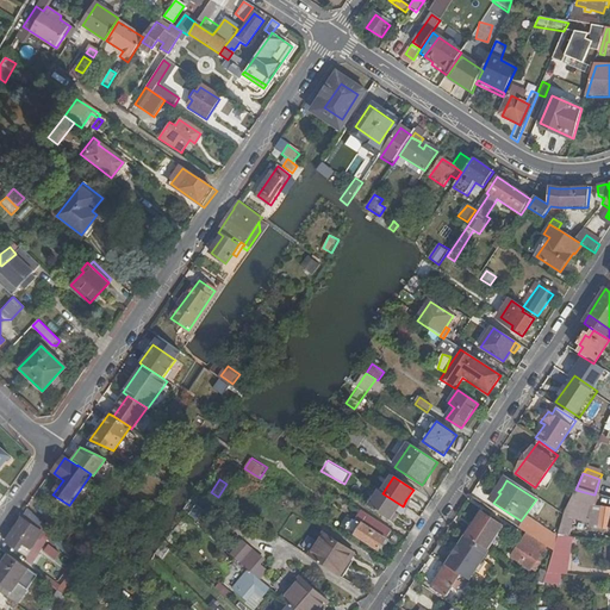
[(502,489),(499,486),(490,500),(493,503),(500,493),(498,492),(502,489)]
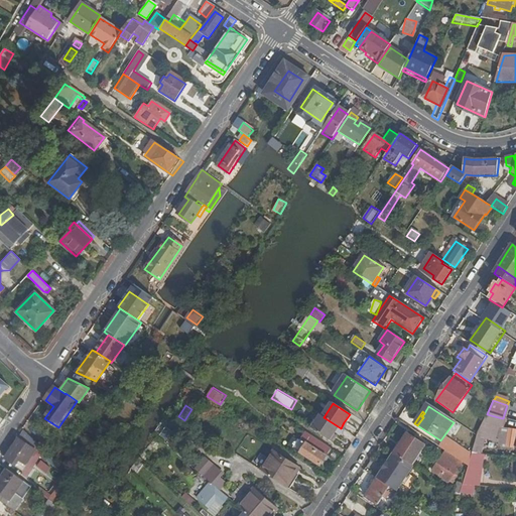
[(502,418),(487,414),(476,436),(472,450),(470,455),(477,456),(480,456),(486,438),(497,442),(497,446),(513,448),(515,430),(503,429),(498,428),(502,418)]
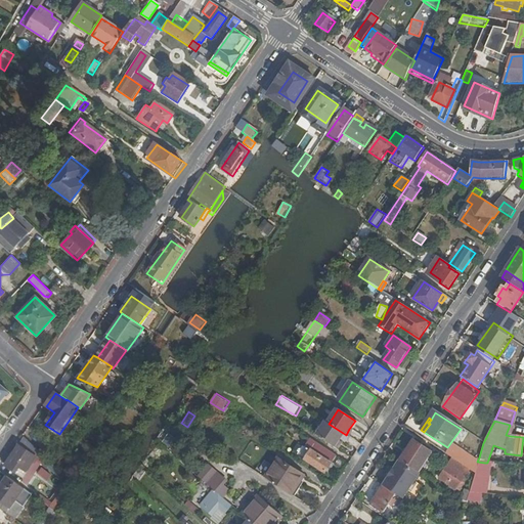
[(329,424),(326,423),(317,436),(335,446),(338,442),(343,433),(329,424)]
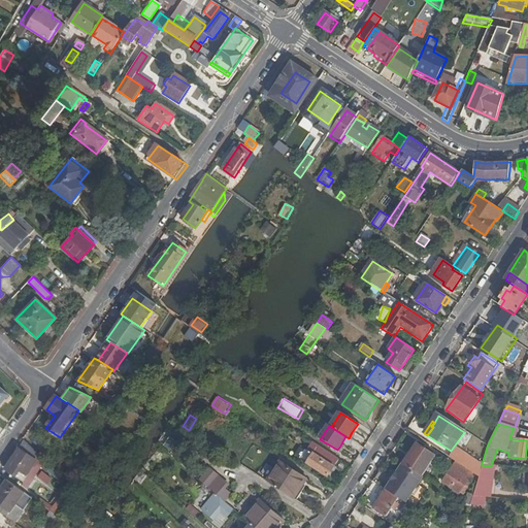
[(157,442),(172,454),(184,439),(168,428),(157,442)]
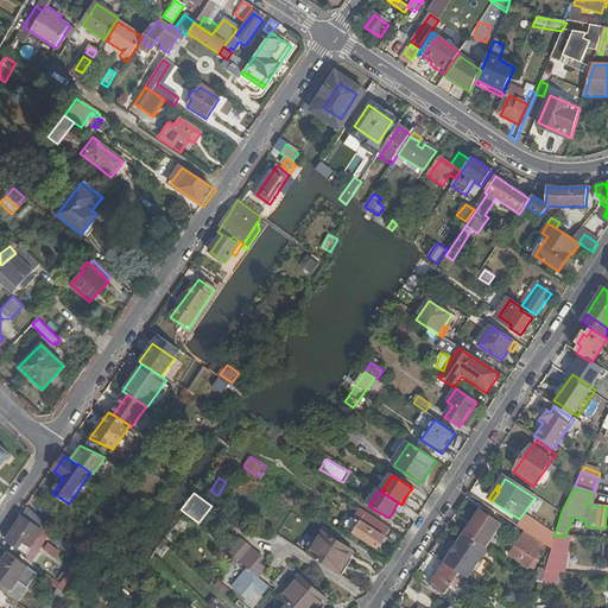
[(30,508),(7,540),(17,548),(21,540),(29,545),(31,542),(35,544),(42,534),(48,526),(30,508)]
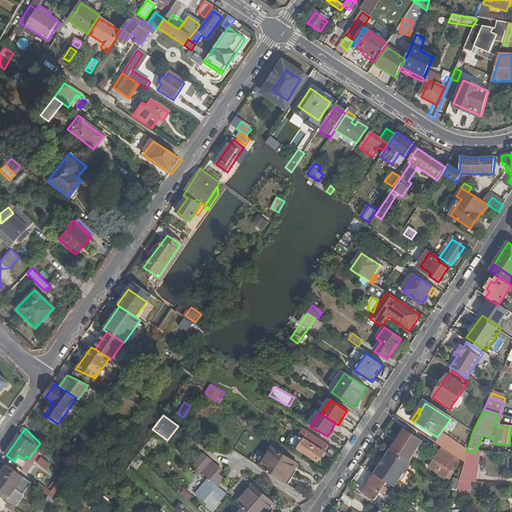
[(329,445),(304,429),(293,446),(318,462),(329,445)]
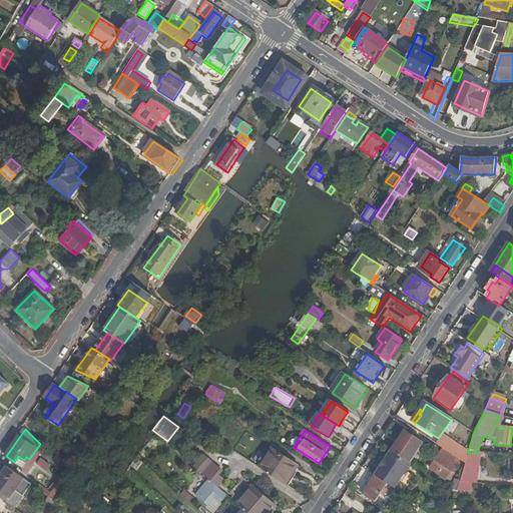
[(423,445),(406,433),(393,453),(410,464),(423,445)]
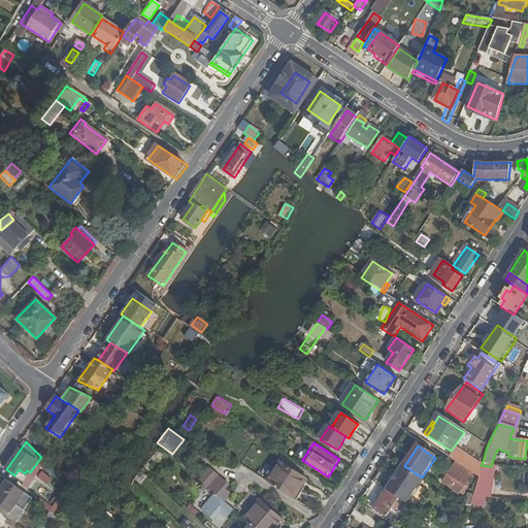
[(463,455),(455,450),(449,459),(456,463),(461,466),(467,457),(481,466),(481,465),(483,461),(466,451),(463,455)]
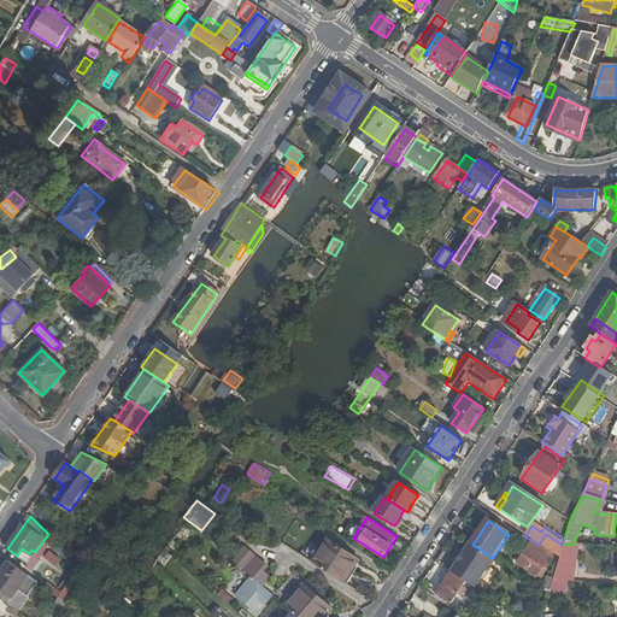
[(57,553),(71,566),(72,566),(78,573),(82,568),(69,554),(65,551),(48,534),(42,542),(54,556),(57,553)]
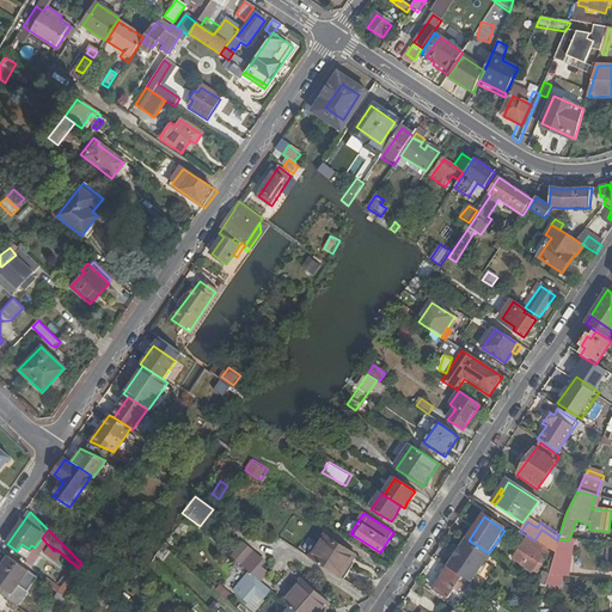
[(542,530),(534,540),(549,550),(554,554),(557,540),(542,530)]
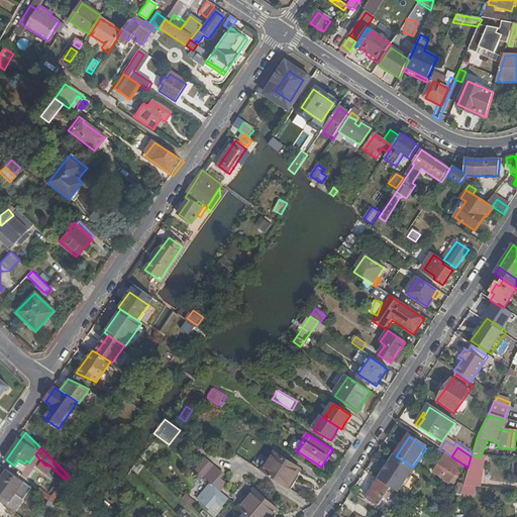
[(275,453),(263,473),(287,489),(299,471),(275,453)]
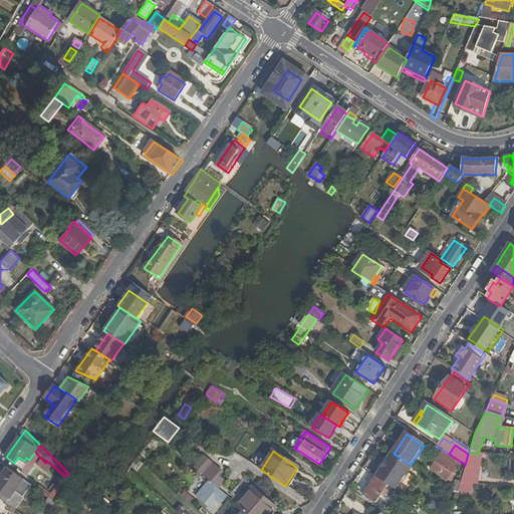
[(444,451),(440,456),(457,468),(461,462),(449,454),(444,451)]
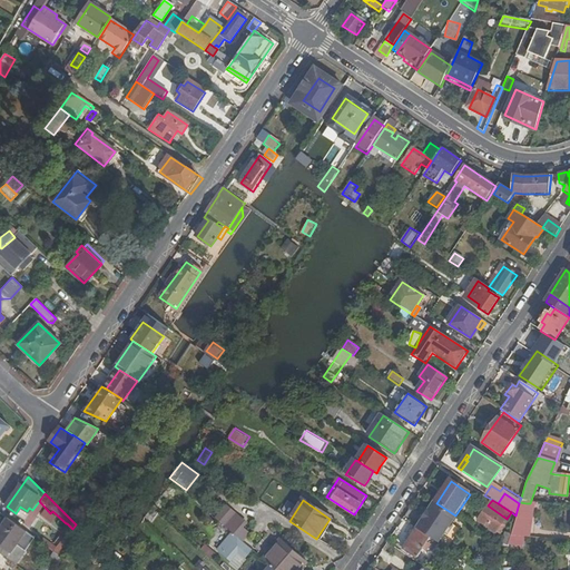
[(434,501),(415,529),(418,530),(431,539),(436,543),(455,516),(436,503),(434,501)]
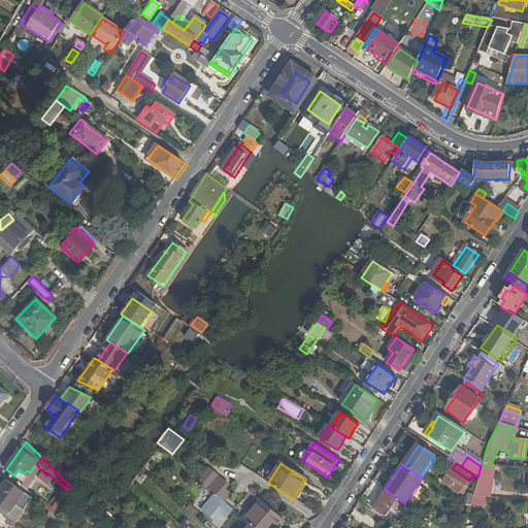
[(481,466),(477,477),(472,496),(472,497),(484,498),(488,466),(481,465),(481,466)]
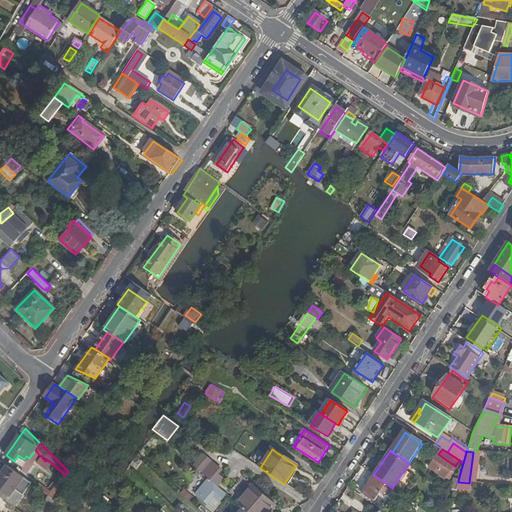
[(453,473),(451,472),(455,466),(438,454),(428,468),(445,480),(447,477),(449,478),(453,473)]
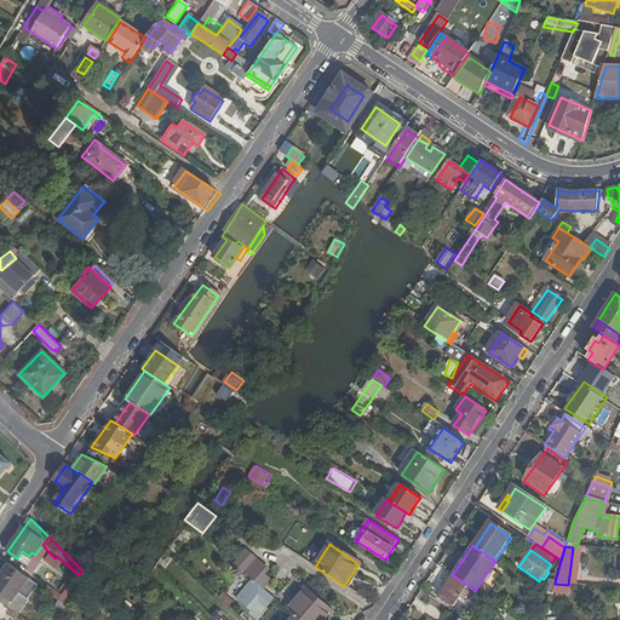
[(29,556),(22,551),(17,558),(24,563),(29,556)]
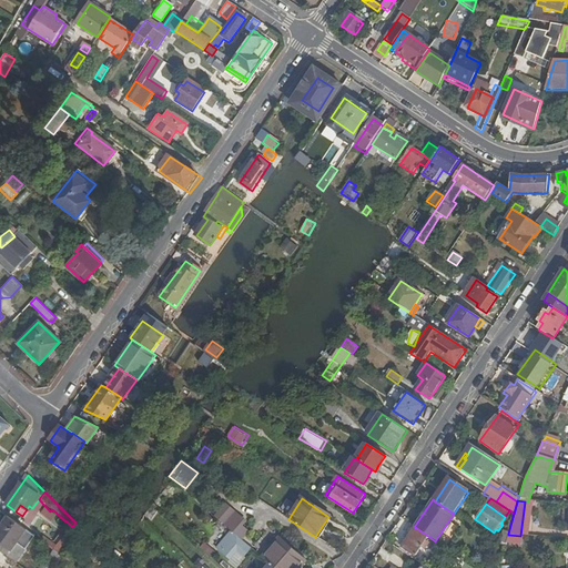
[(233,513),(227,508),(217,519),(225,526),(233,513)]
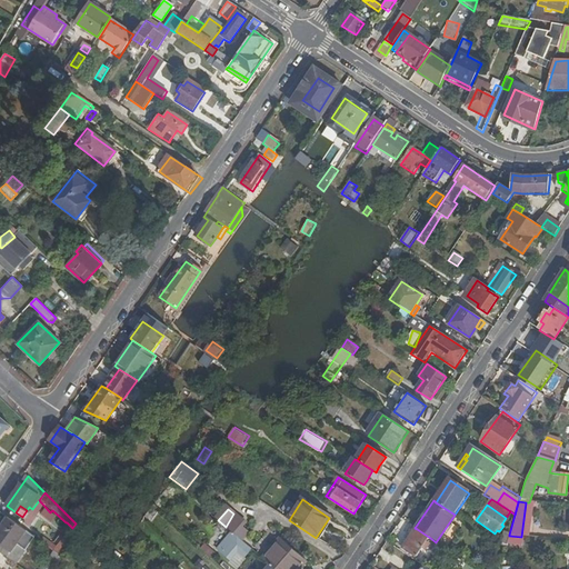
[(247,525),(233,513),(226,527),(228,529),(231,532),(242,542),(249,535),(242,529),(247,525)]
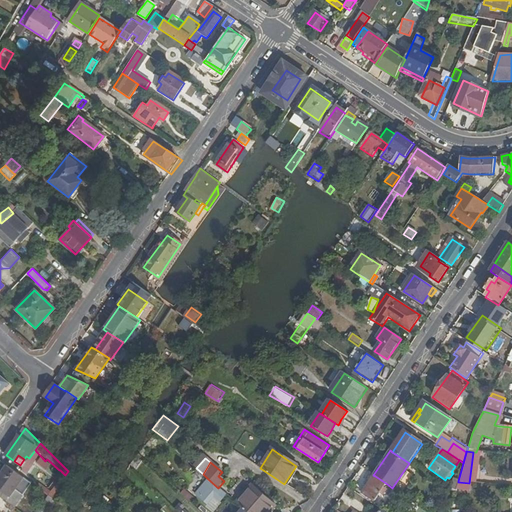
[(0,478),(0,497),(9,504),(14,508),(31,483),(8,467),(0,478)]
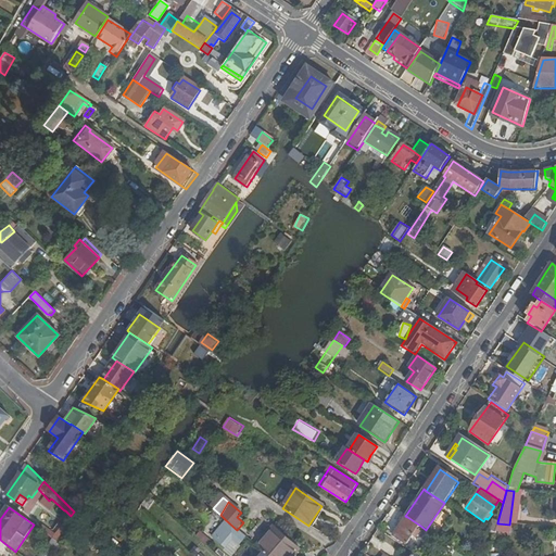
[(74,512),(71,516),(54,540),(58,541),(62,545),(65,541),(80,518),(74,512)]
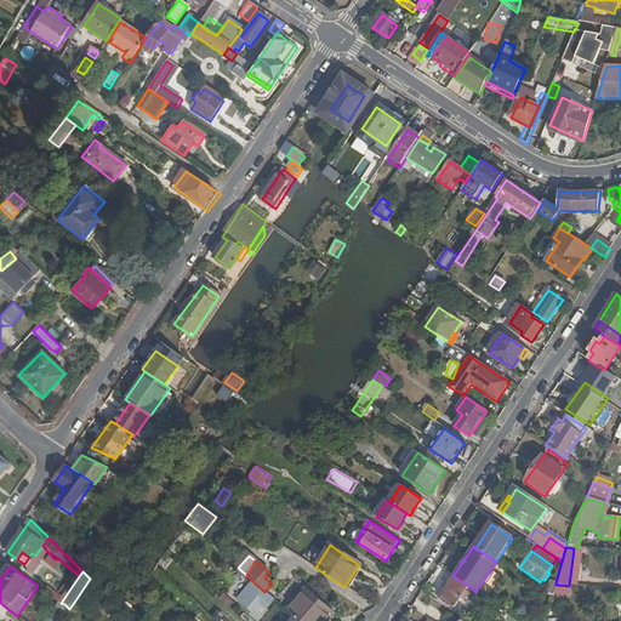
[(468,594),(466,593),(469,587),(455,577),(449,586),(453,590),(444,602),(454,609),(461,599),(463,602),(468,594)]
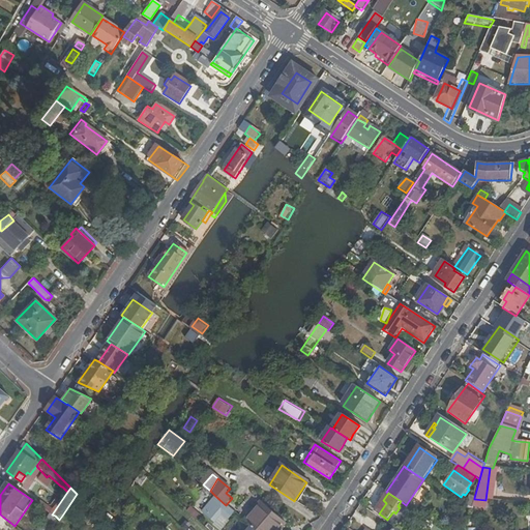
[(223,513),(229,519),(235,512),(226,505),(215,496),(203,510),(215,522),(223,513)]
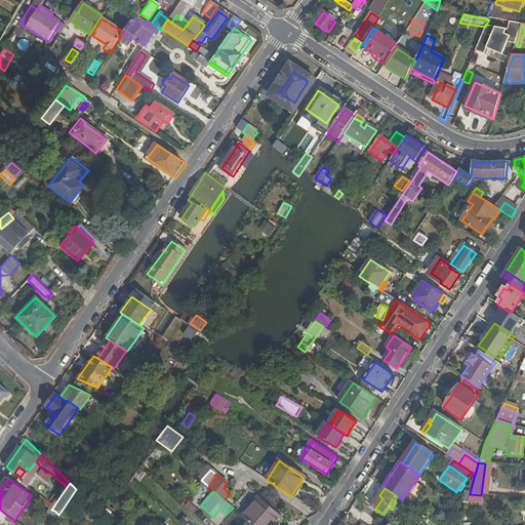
[(470,493),(463,491),(460,502),(467,506),(468,501),(470,494),(470,493)]
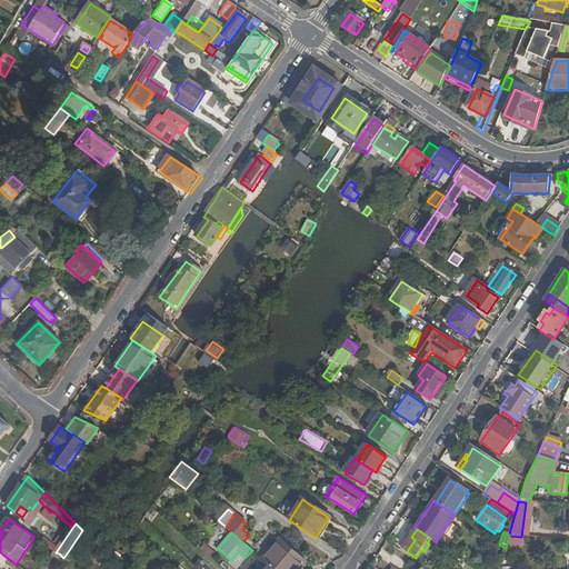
[(521,537),(509,536),(507,543),(521,545),(522,538),(521,537)]
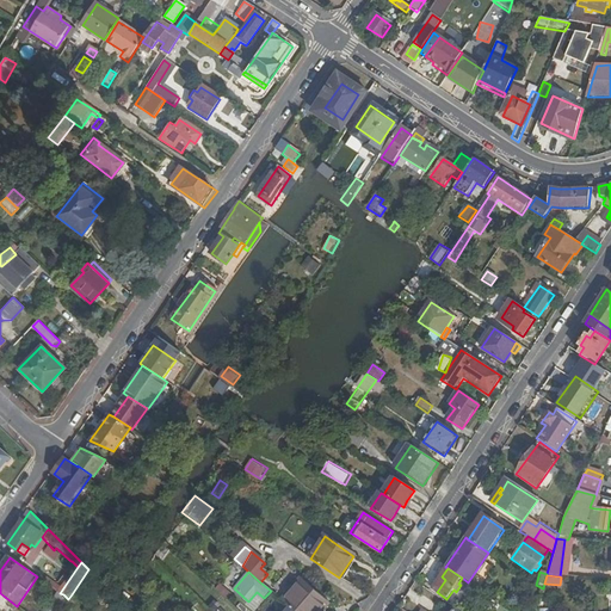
[(284,600),(296,610),(319,610),(316,609),(325,600),(301,580),(284,600)]
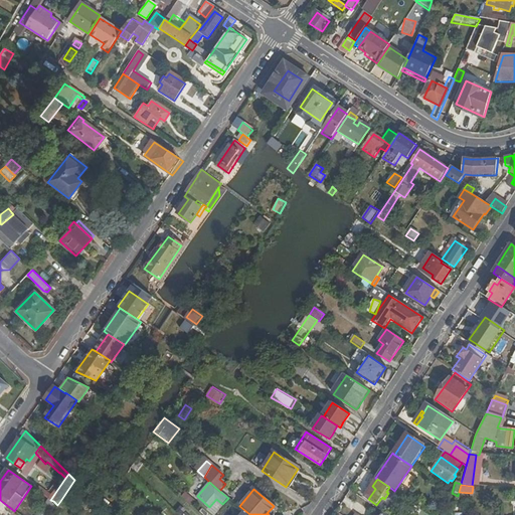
[(215,512),(222,504),(216,499),(209,507),(215,512)]
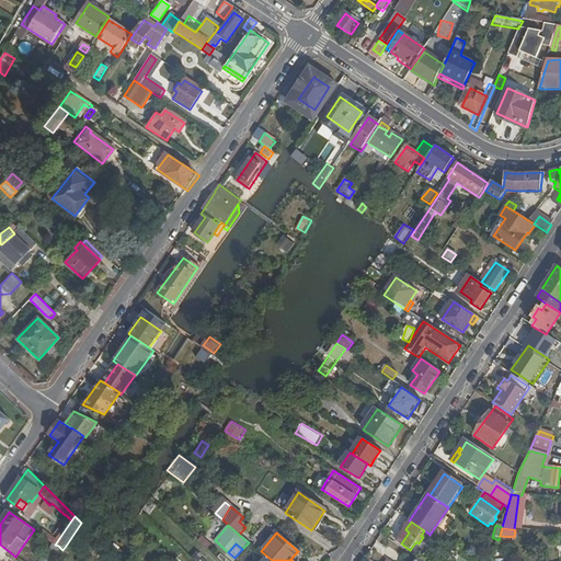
[(58,546),(52,554),(57,559),(61,551),(63,550),(58,546)]
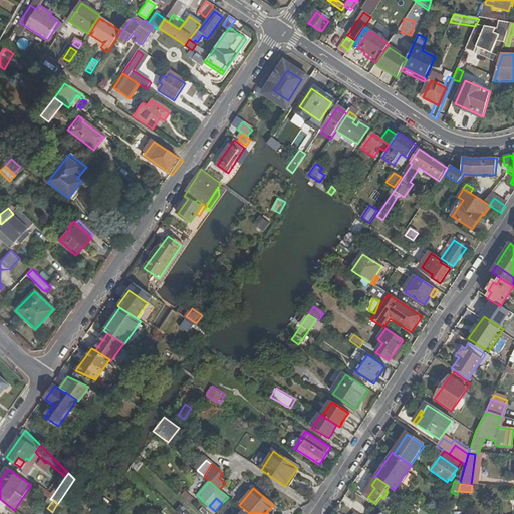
[(56,505),(61,510),(66,505),(60,500),(57,504),(56,505)]
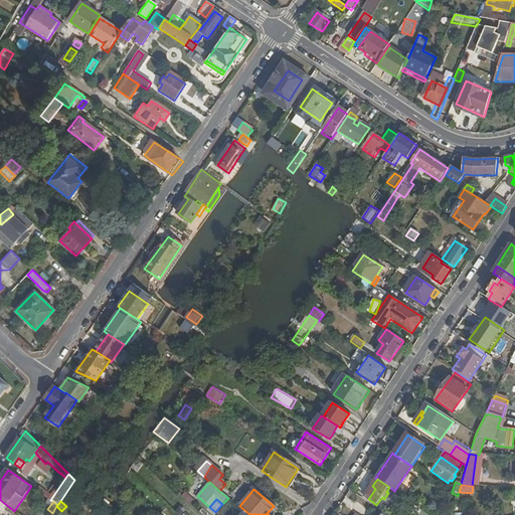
[(272,514),(278,509),(274,506),(267,513),(269,514),(272,514)]
